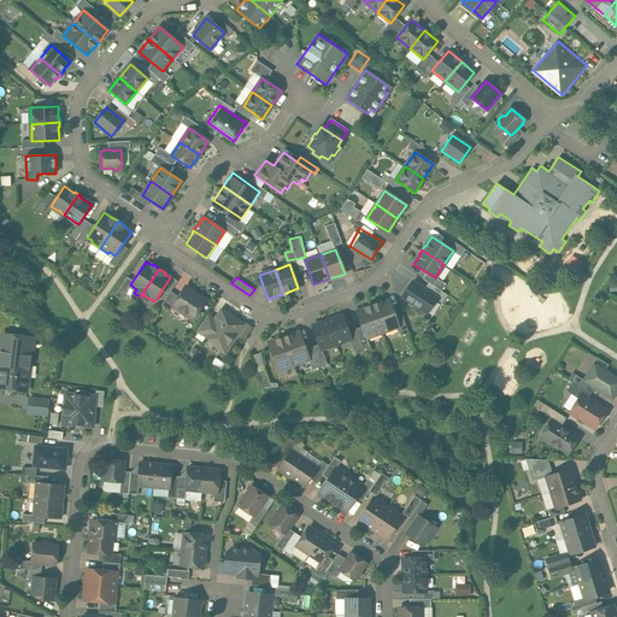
[(436,298),(412,282),(403,297),(427,312),(436,298)]
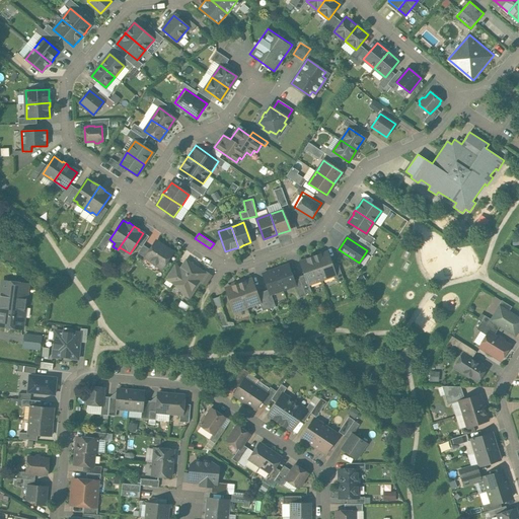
[(157,238),(145,255),(163,269),(175,250),(157,238)]
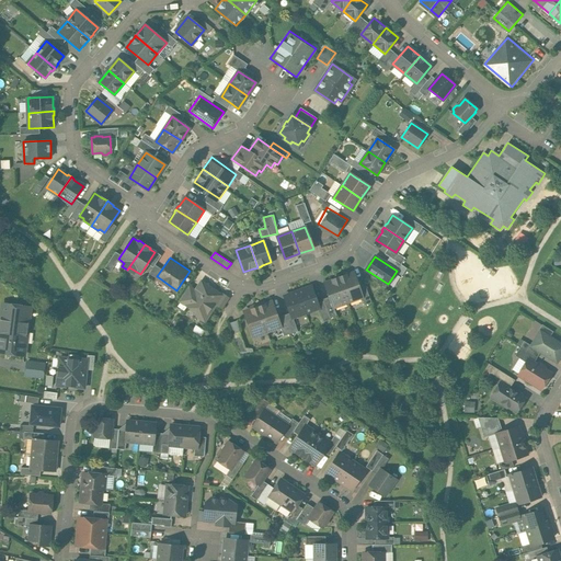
[(354,272),(339,277),(347,302),(363,297),(354,272)]
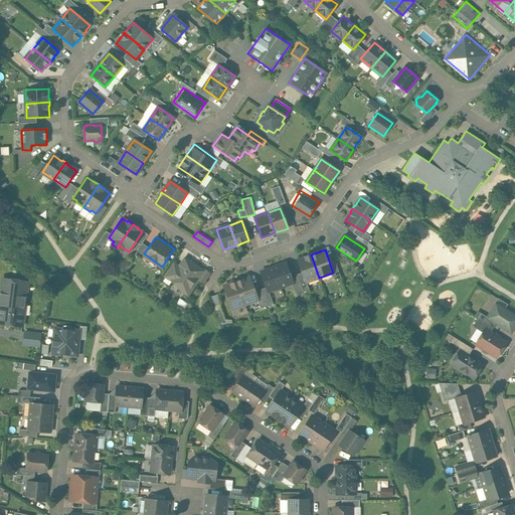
[(319,278),(311,254),(298,260),(306,283),(319,278)]
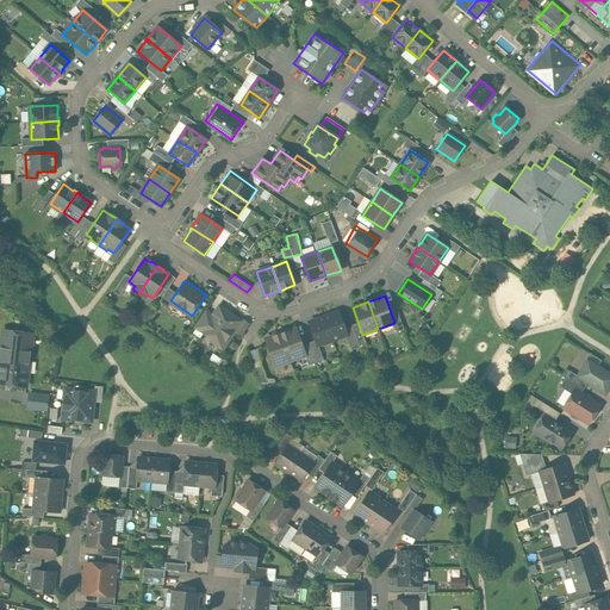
[(219,307),(204,330),(213,337),(216,343),(222,348),(240,322),(219,307)]
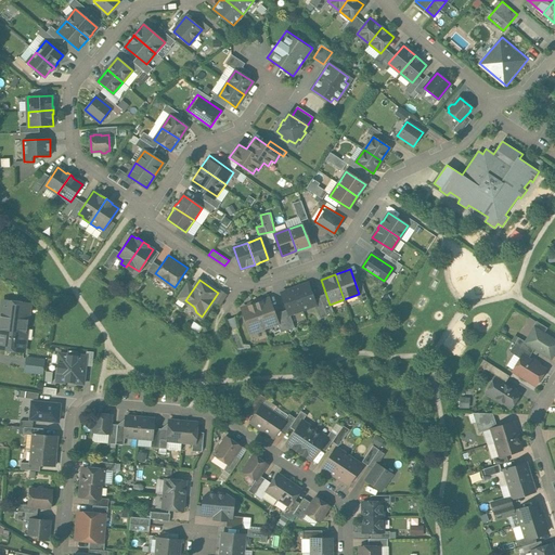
[(308,283),(295,288),(302,309),(315,305),(308,283)]
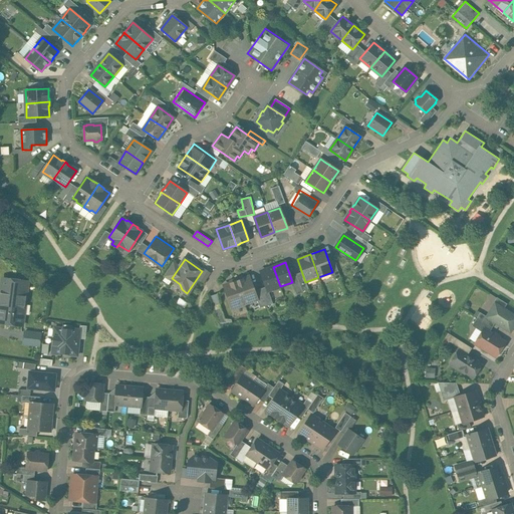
[(273,267),(260,271),(267,291),(280,286),(273,267)]
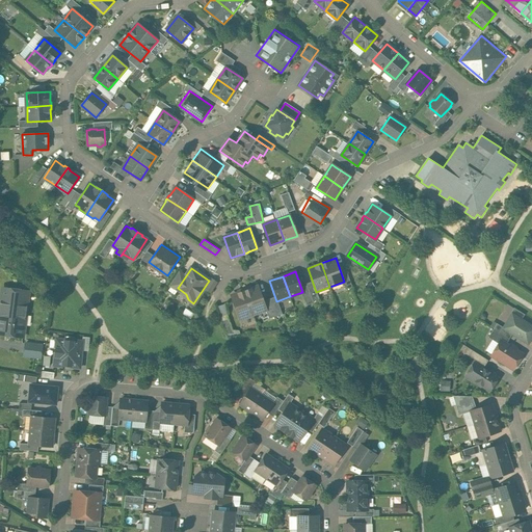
[(266,309),(258,286),(244,291),(253,314),(266,309)]
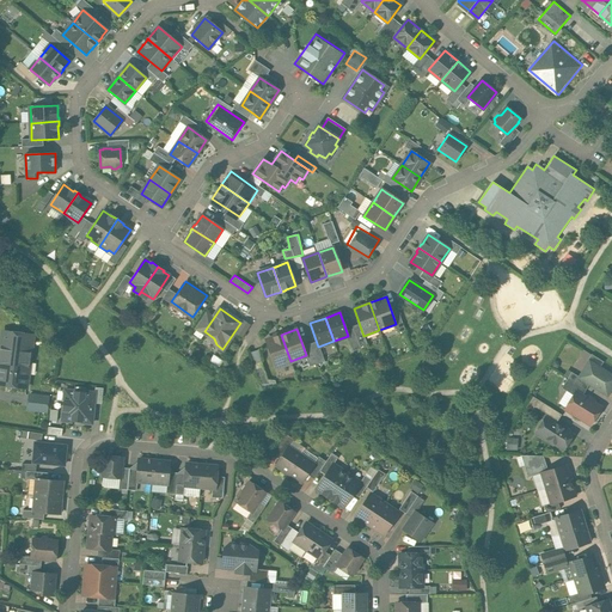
[(0,359),(0,384),(29,387),(35,334),(4,330),(0,359)]
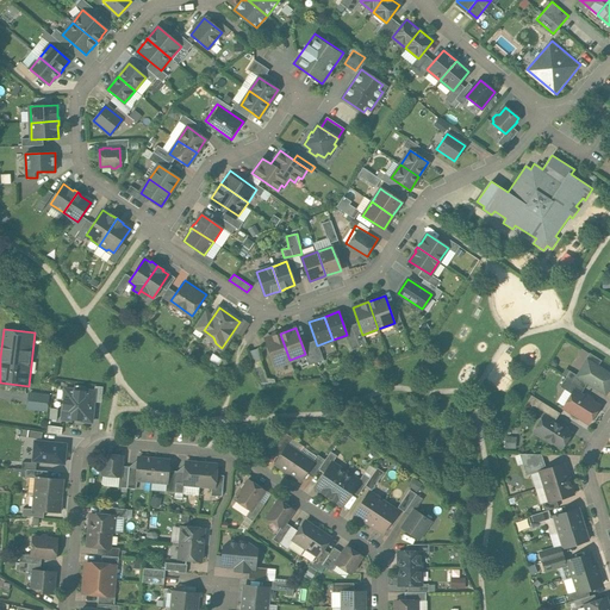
[(280,334),(266,338),(275,366),(290,360),(280,334)]
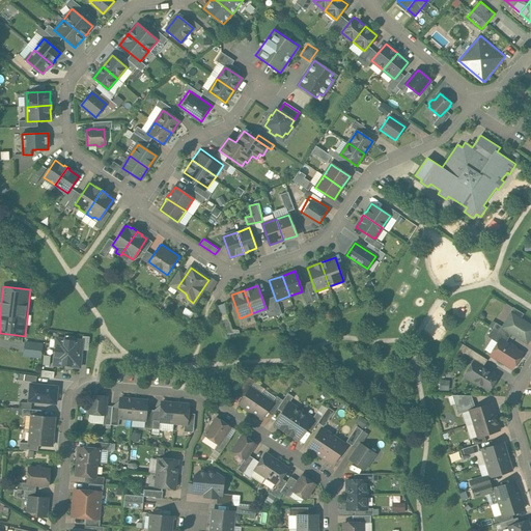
[(513,332),(529,341),(530,336),(530,322),(523,317),(526,313),(514,307),(503,326),(513,332)]
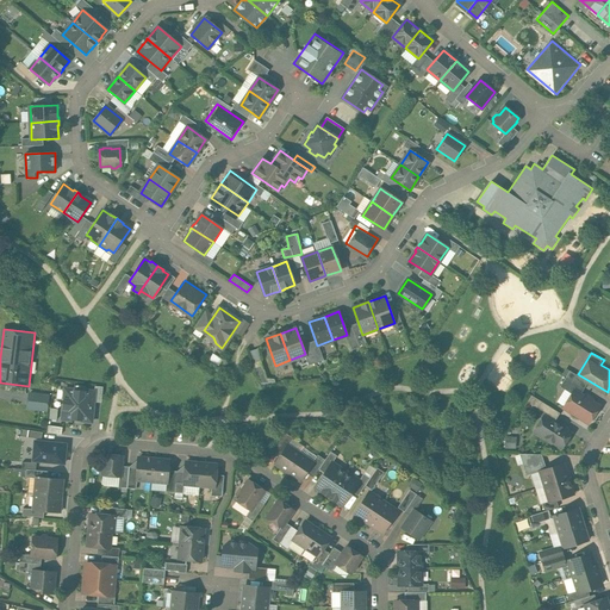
[(566,383),(574,387),(583,392),(590,381),(578,374),(568,369),(565,375),(568,377),(566,383)]
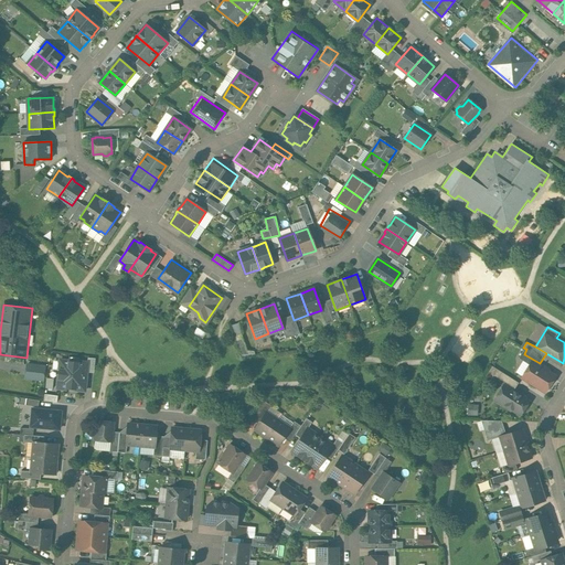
[(521,379),(545,393),(556,373),(540,363),(532,359),(521,379)]
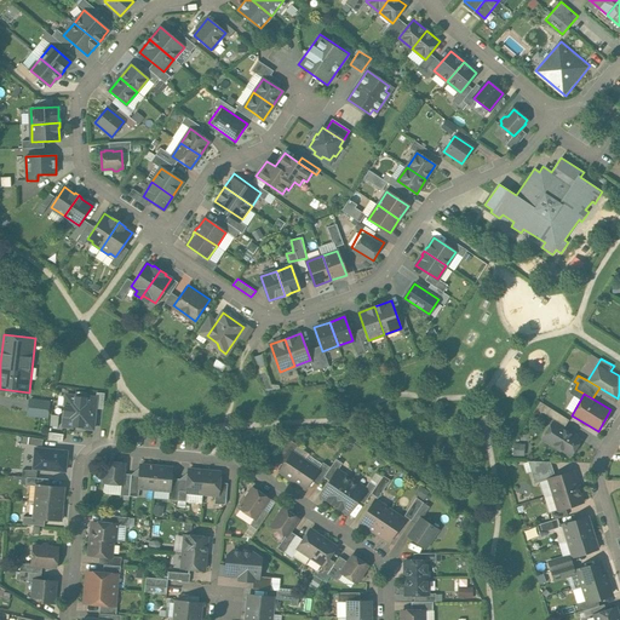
[(96,399),(86,397),(85,397),(76,397),(76,396),(65,395),(63,426),(73,428),(73,426),(82,428),(82,429),(93,429),(96,399)]
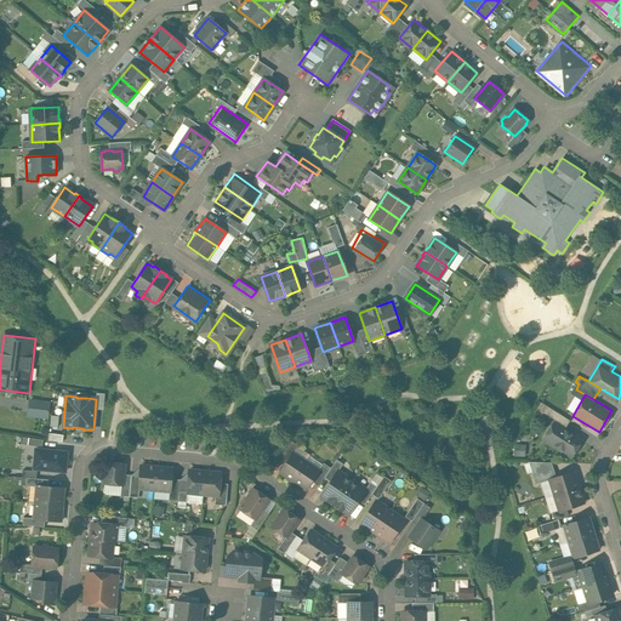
[(28,398),(27,416),(49,417),(51,400),(28,398)]
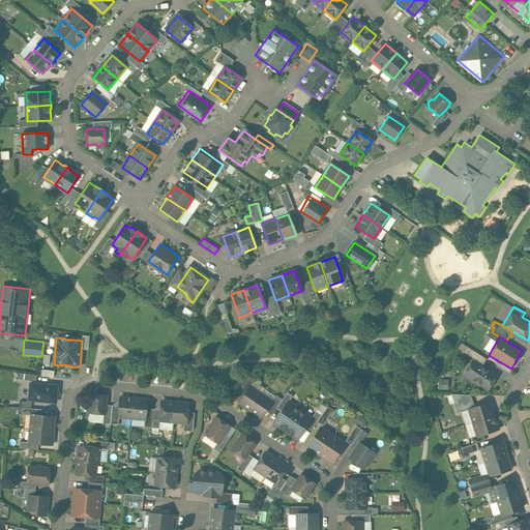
[(464,375),(490,389),(499,374),(473,358),(464,375)]
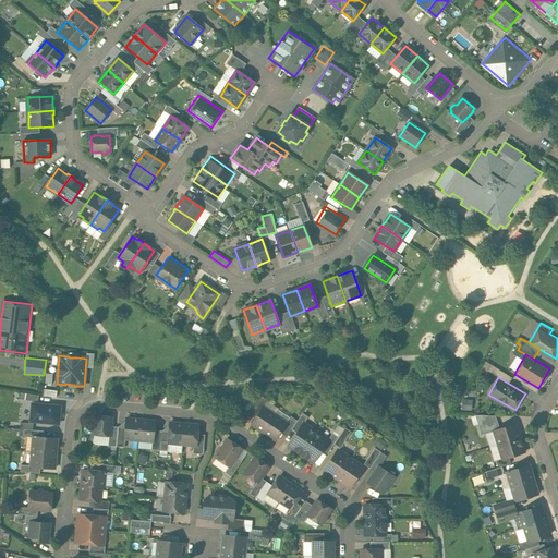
[(261,411),(265,404),(268,399),(263,396),(255,407),(261,411)]
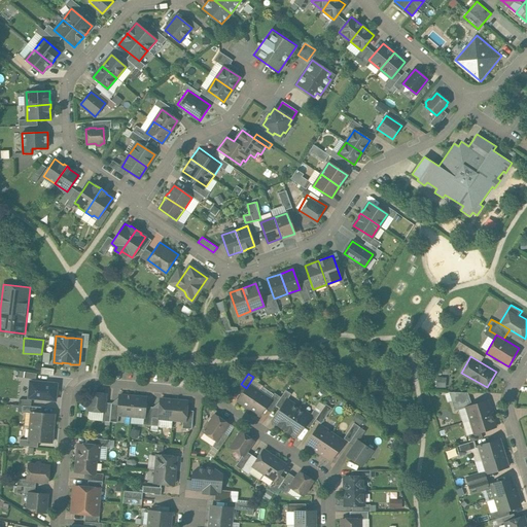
[(57,384),(30,382),(29,398),(56,400),(57,384)]
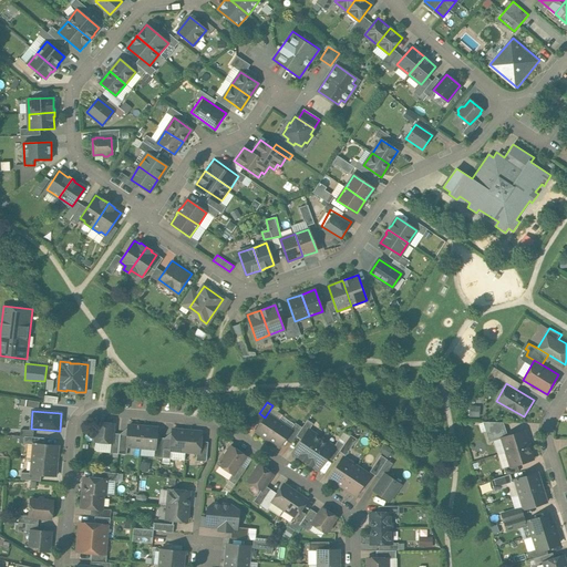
[(256,430),(268,439),(281,419),(269,411),(265,418),(256,430)]
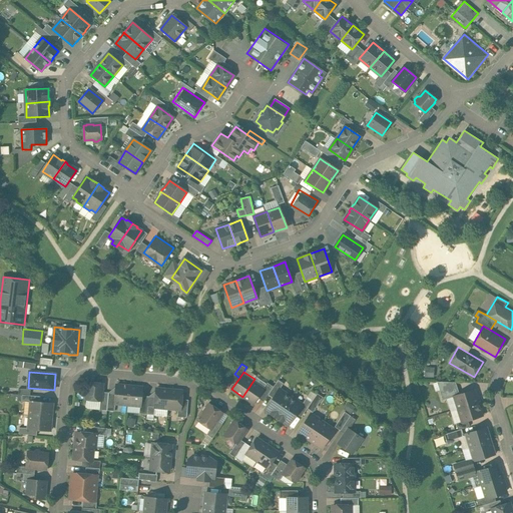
[(266,387),(254,379),(242,397),(253,404),(259,397),(266,387)]
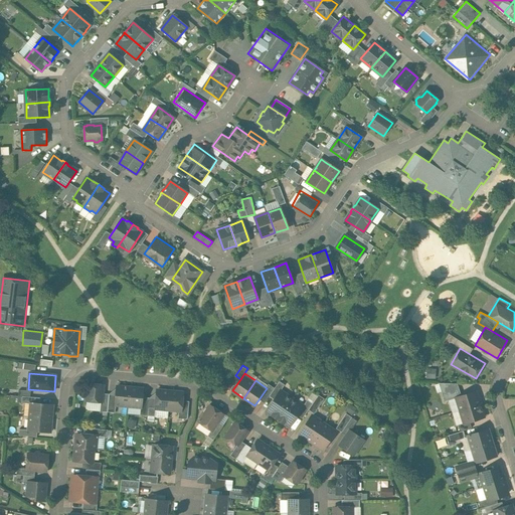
[(88,401),(104,402),(104,393),(105,382),(89,381),(88,401)]
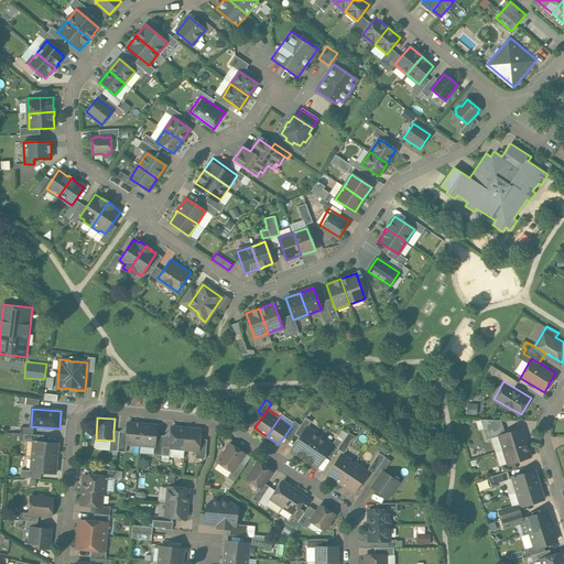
[(297,418),(292,425),(284,436),(292,441),(304,423),(297,418)]
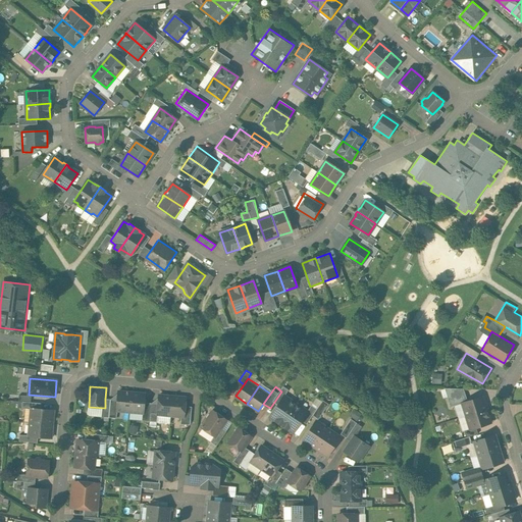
[(116,409),(128,410),(131,389),(117,388),(116,400),(116,409)]
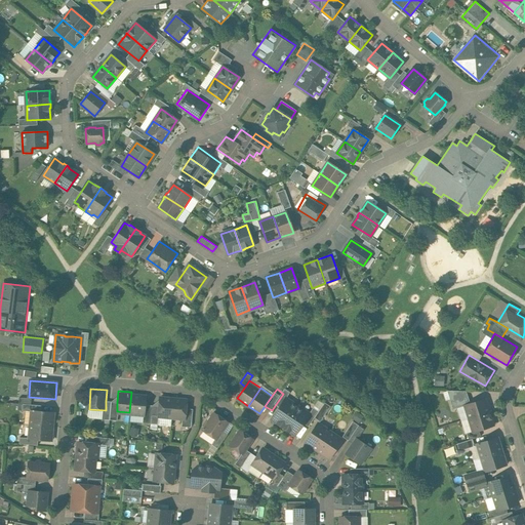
[(147,393),(131,392),(129,412),(146,414),(146,405),(147,393)]
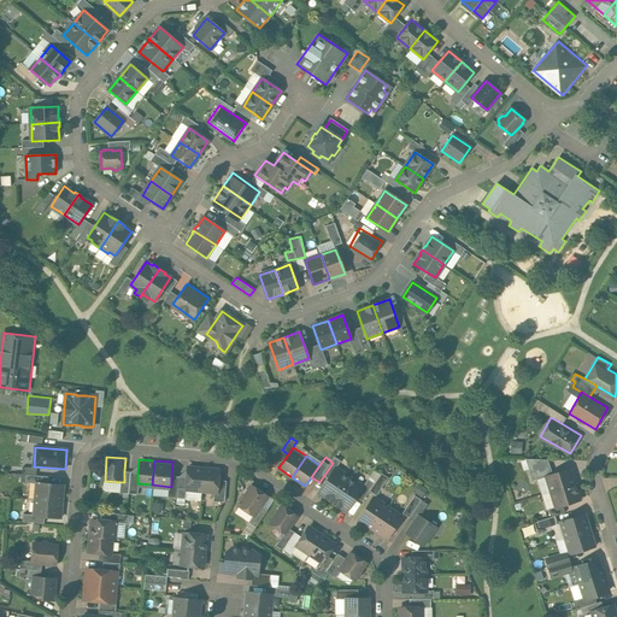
[(313,492),(331,504),(351,474),(333,463),(319,482),(313,492)]
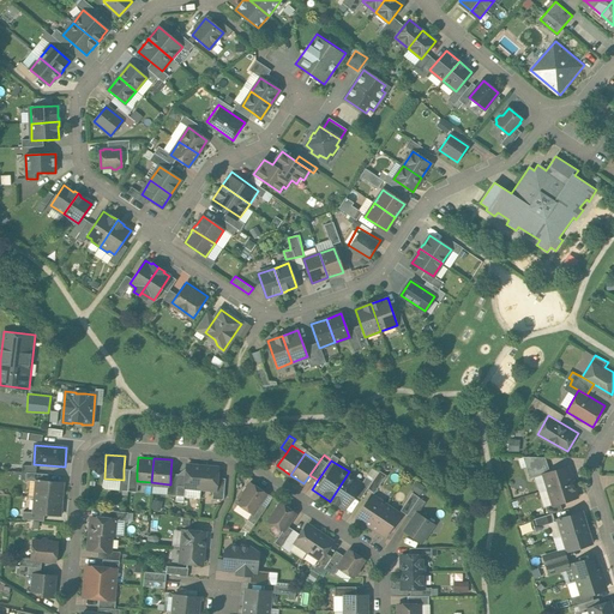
[(187,486),(200,487),(203,462),(188,462),(188,475),(187,486)]
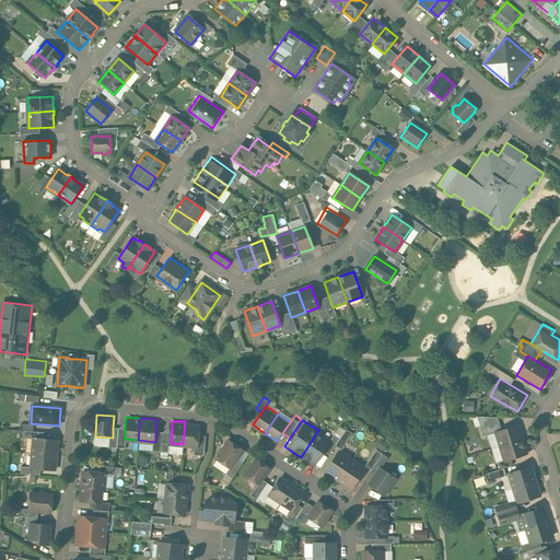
[(200,423),(185,421),(183,444),(199,445),(199,436),(200,423)]
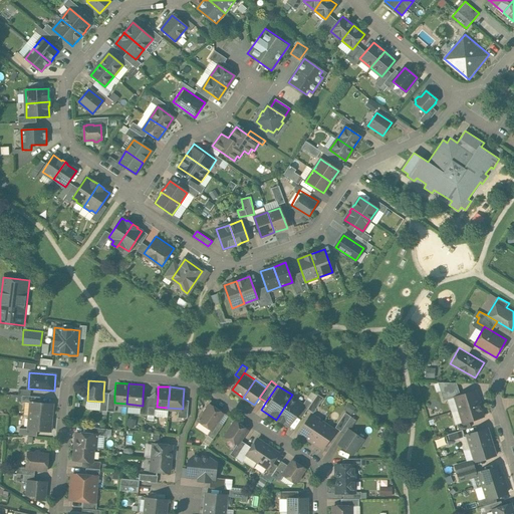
[(455,396),(459,409),(483,402),(478,389),(455,396)]
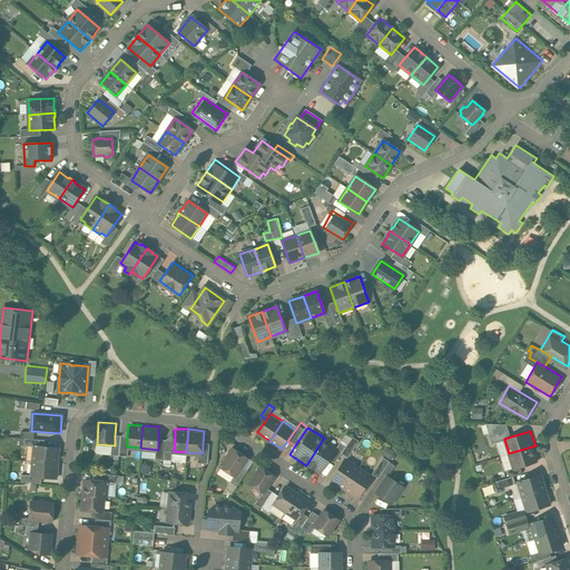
[(126,455),(127,446),(127,436),(115,435),(115,445),(114,454),(126,455)]
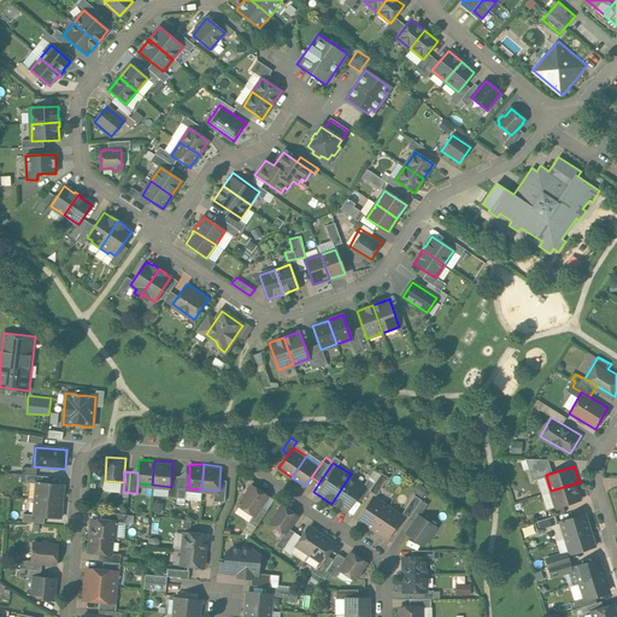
[(370,479),(366,485),(358,497),(363,500),(369,493),(374,497),(375,495),(388,475),(383,471),(376,482),(370,479)]
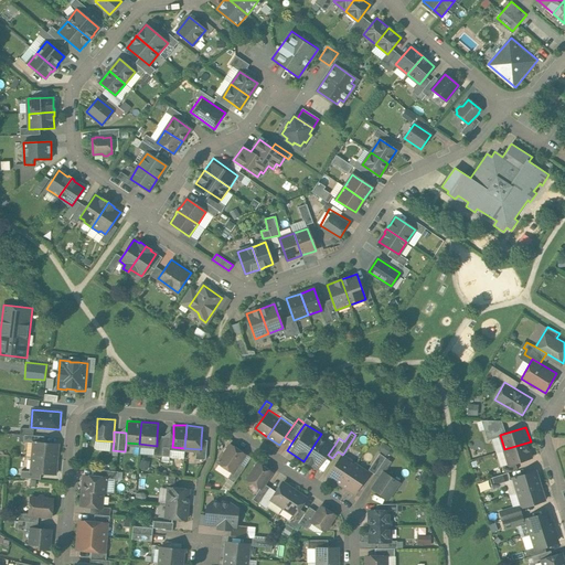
[(36,438),(34,456),(57,458),(60,440),(48,439),(48,435),(28,434),(28,437),(36,438)]
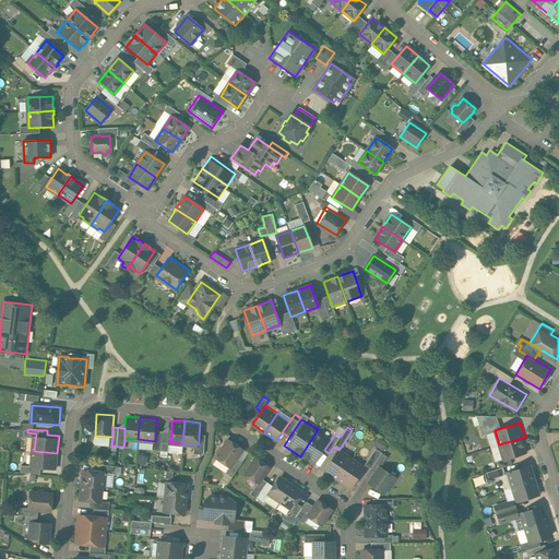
[(332,439),(318,429),(300,456),(314,465),(324,450),(332,439)]
